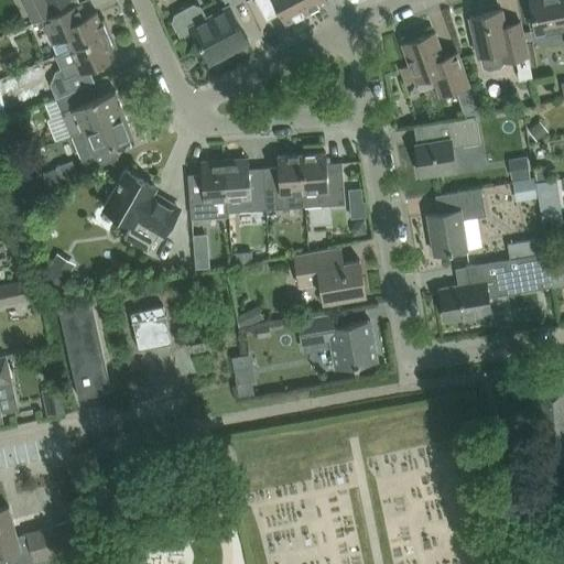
[(42,18),(53,13),(45,0),(22,0),(34,21),(42,18)]
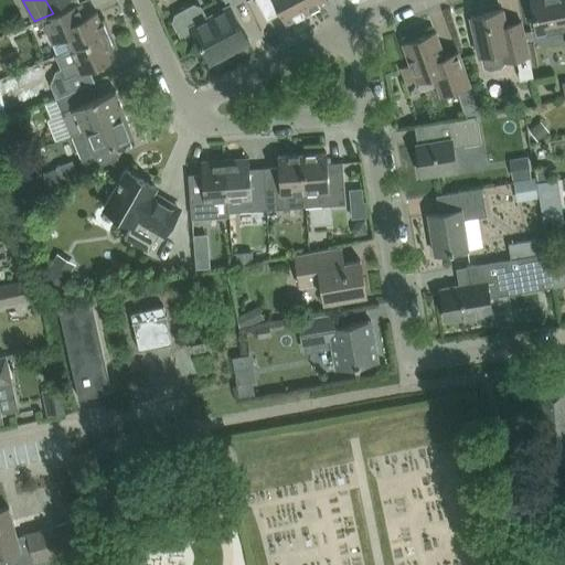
[(45,0),(53,13),(80,2),(78,0),(45,0)]
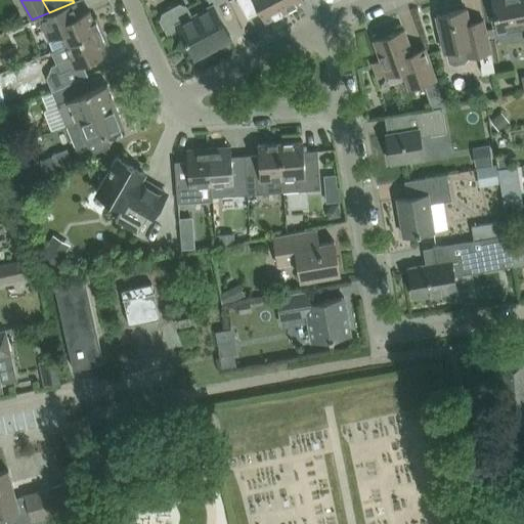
[(285,10),(279,0),(237,0),(248,18),(260,11),(265,20),(285,10)]
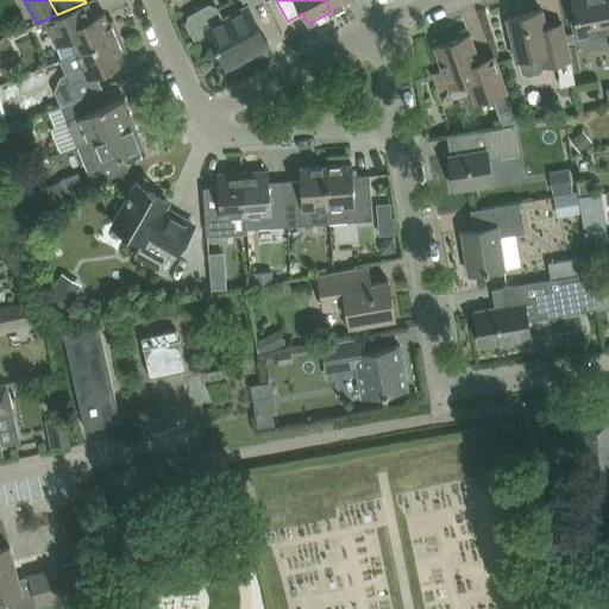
[(325,0),(331,12),(352,0),(325,0)]
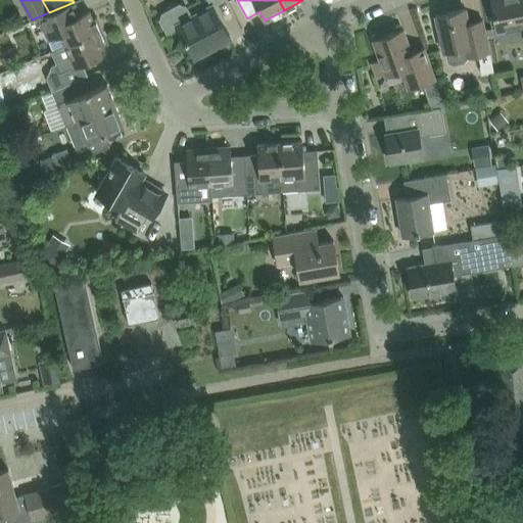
[(522,0),(490,0),(494,17),(496,30),(522,25),(522,0)]
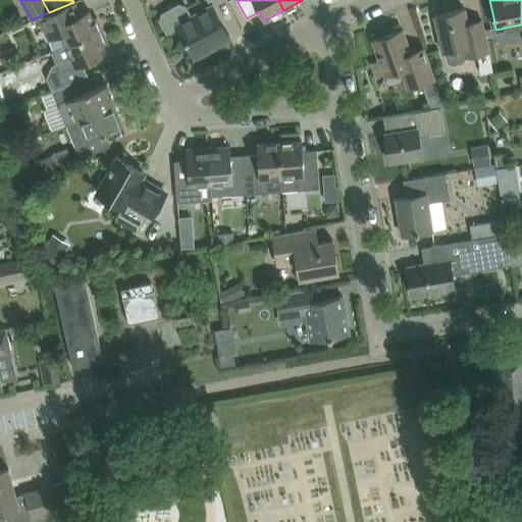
[(48,39),(53,50),(102,30),(96,16),(92,18),(89,11),(80,15),(74,1),(73,2),(49,12),(39,16),(48,39)]
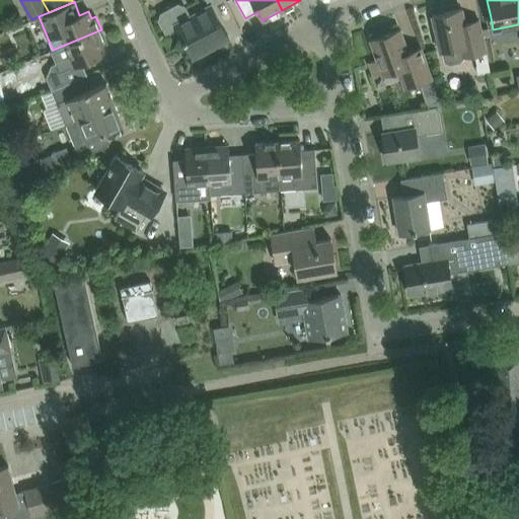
[(176,25),(177,28),(193,57),(209,49),(208,46),(227,35),(211,4),(191,15),(189,15),(183,5),(177,4),(161,13),(159,19),(166,31),(176,25)]
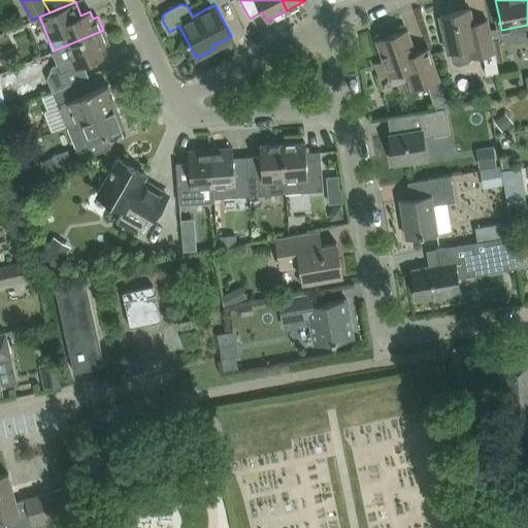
[(469,8),(439,15),(443,35),(444,40),(448,52),(449,52),(452,62),(457,65),(469,62),(471,57),(494,52),(492,42),(491,40),(487,20),(472,23),(469,8)]
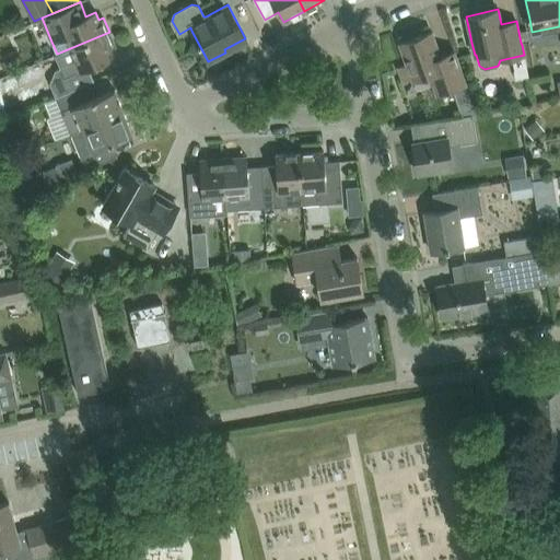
[(81,86),(94,80),(89,67),(114,56),(111,48),(115,46),(109,32),(57,54),(55,55),(60,68),(55,70),(49,83),(55,97),(81,86)]
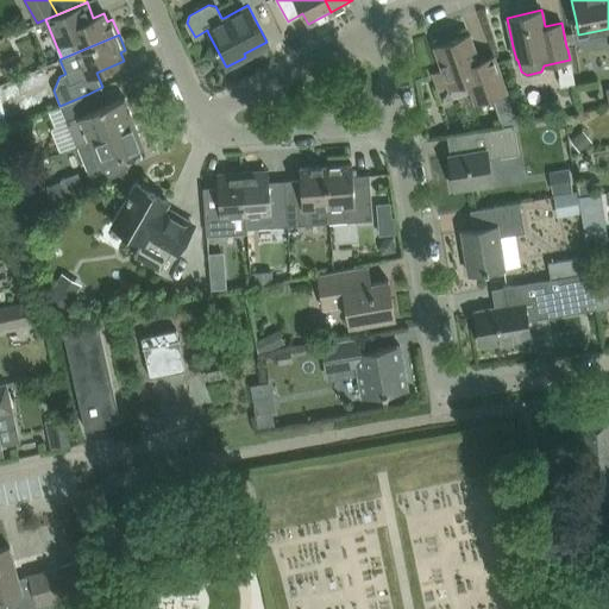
[(434,46),(443,70),(432,73),(438,88),(447,85),(449,87),(466,81),(473,101),(506,90),(494,56),(479,61),(470,35),(434,46)]
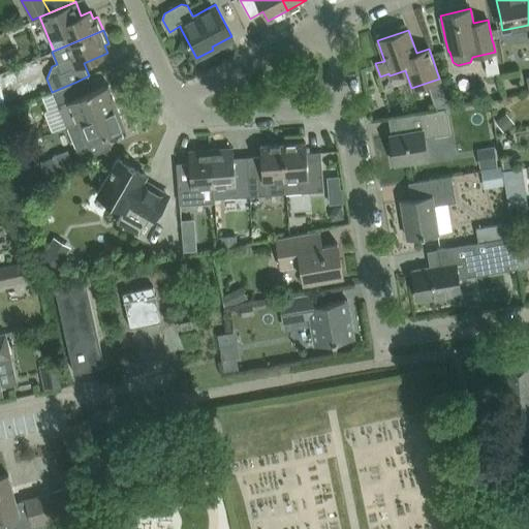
[(497,64),(485,66),(487,73),(499,71),(497,64)]
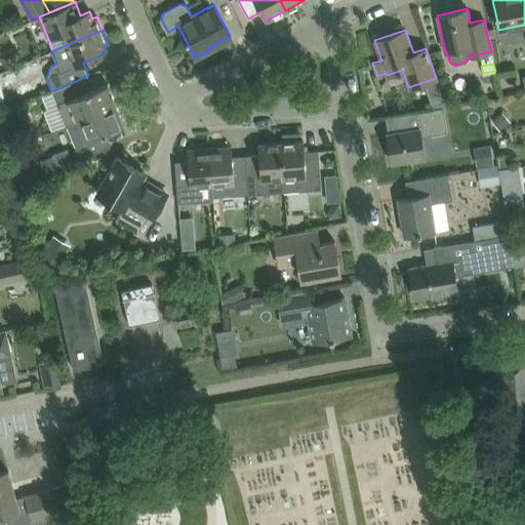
[(51,91),(66,124),(115,104),(107,83),(81,93),(76,81),(51,91)]
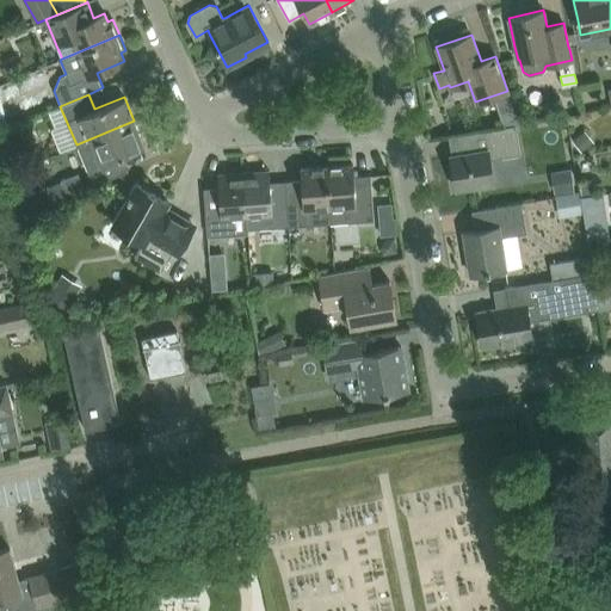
[(513,107),(499,112),(504,127),(516,124),(519,123),(513,107)]
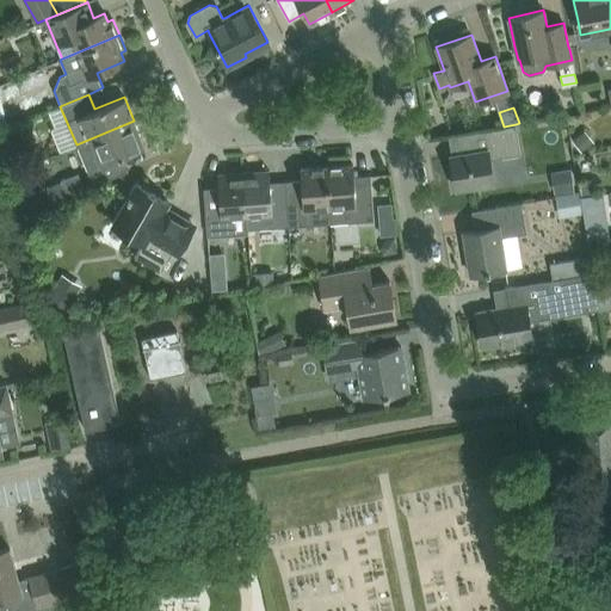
[(93,185),(97,183),(99,183),(121,173),(115,158),(144,146),(134,121),(76,144),(87,168),(86,168),(93,185)]
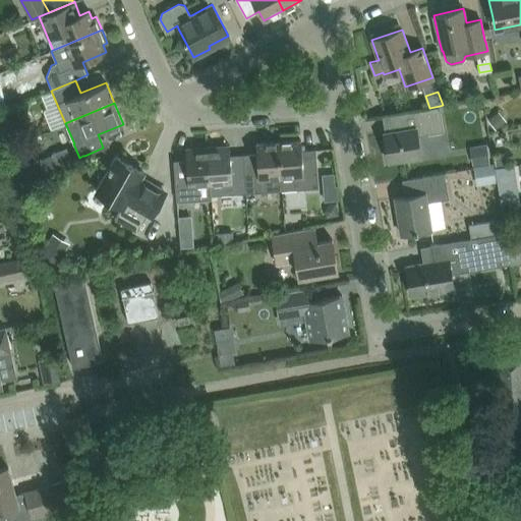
[(389,162),(409,158),(421,157),(417,135),(444,131),(440,106),(429,108),(415,110),(411,111),(391,114),(394,130),(384,131),(389,162)]
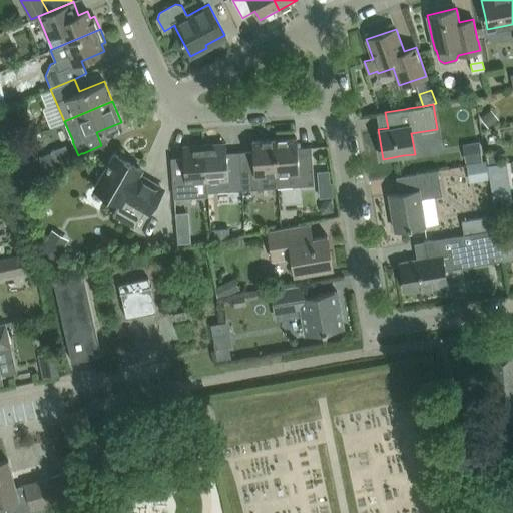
[(488,127),(498,119),(491,109),(481,117),(488,127)]
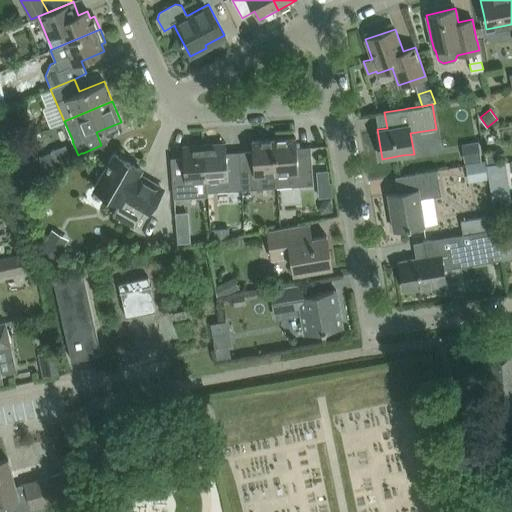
[(10,131),(1,135),(5,145),(14,141),(10,131)]
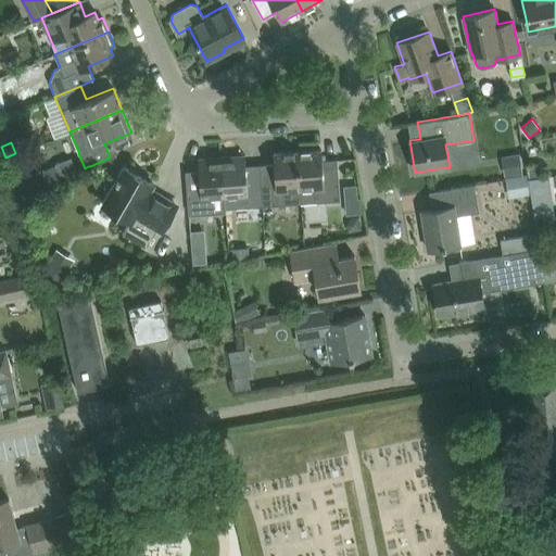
[(298,151),(301,202),(340,199),(337,159),(321,160),(321,149),(298,151)]
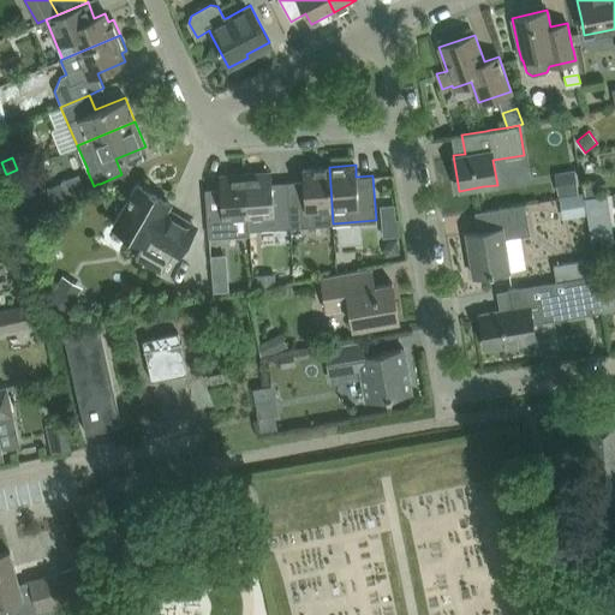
[(290,227),(333,224),(329,167),(303,169),(303,181),(286,181),(290,227)]
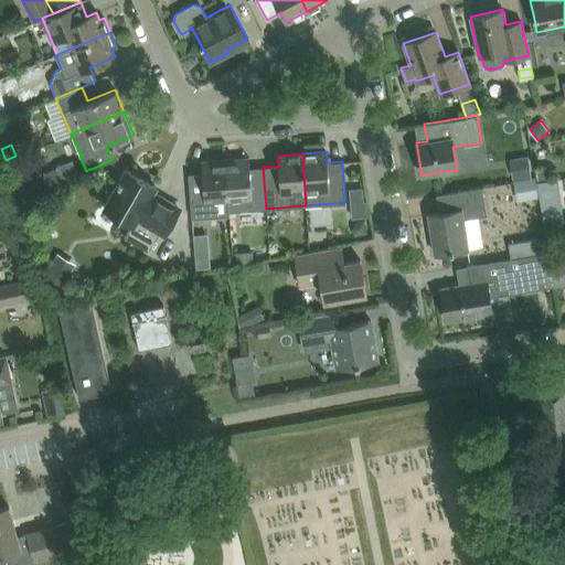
[(18,157),(7,161),(10,171),(22,166),(18,157)]
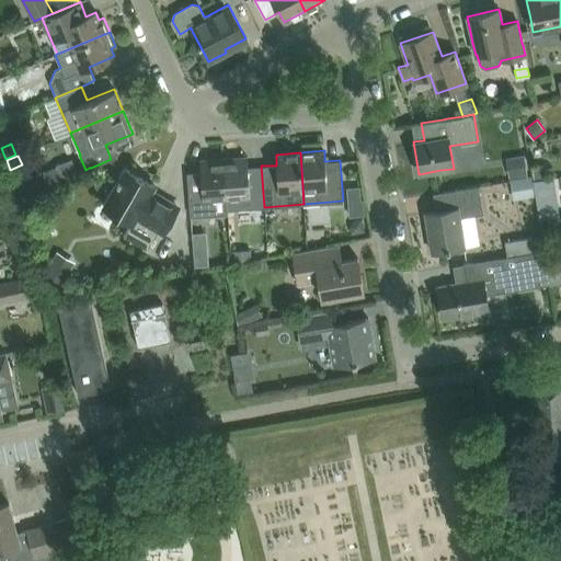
[(524,156),(506,158),(510,178),(526,174),(524,156)]
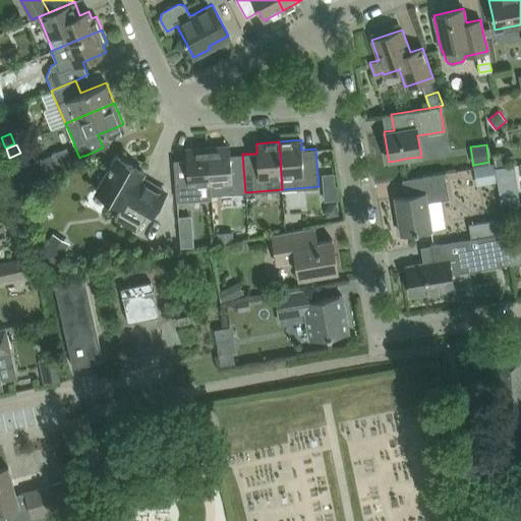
[(245,192),(242,154),(230,155),(230,150),(229,146),(219,146),(208,147),(211,183),(210,183),(211,194),(245,192)]
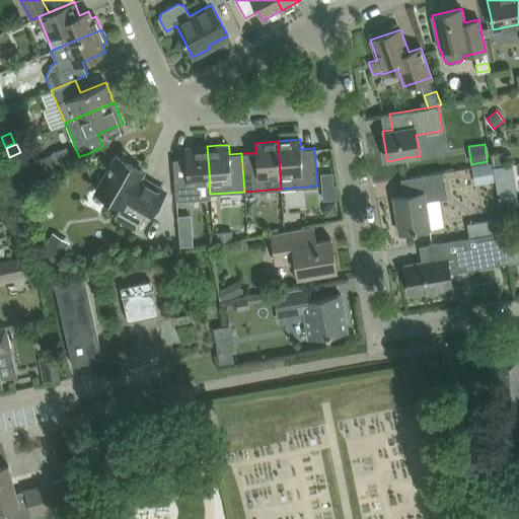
[(184,152),(186,159),(172,161),(174,180),(175,200),(210,198),(210,194),(209,182),(210,182),(207,146),(195,147),(184,148),(184,152)]
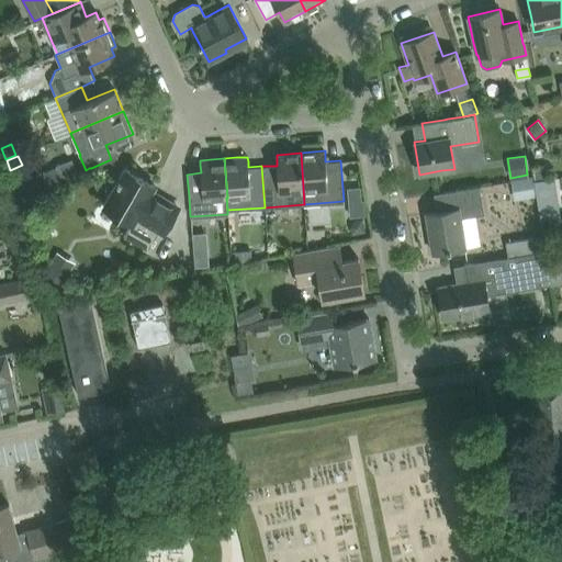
[(544,164),(534,166),(535,179),(547,177),(544,164)]
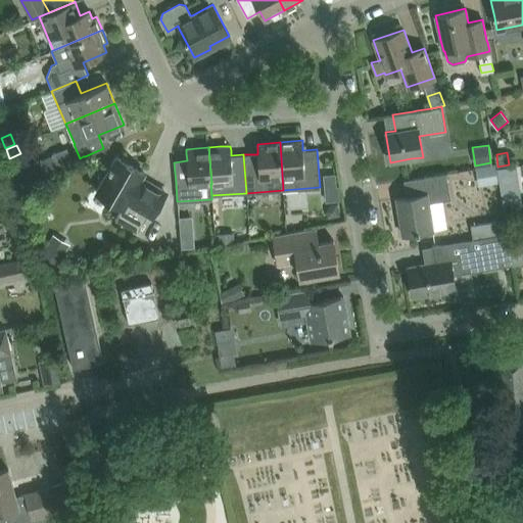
[(52,156),(42,160),(47,172),(57,168),(52,156)]
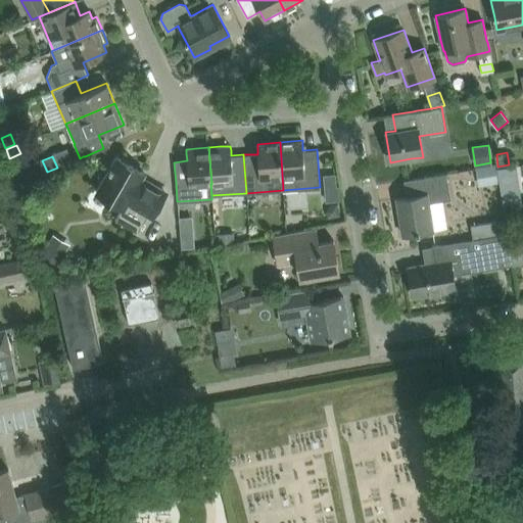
[(114,219),(137,232),(147,214),(152,217),(165,193),(150,185),(149,186),(140,181),(144,174),(116,157),(106,175),(96,192),(122,207),(114,219)]
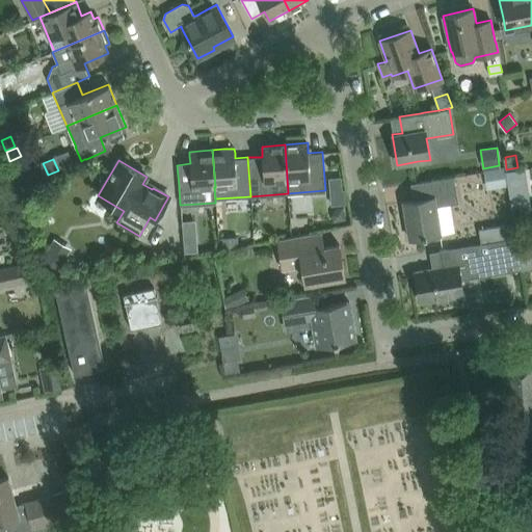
[(504,167),(486,170),(489,187),(506,184),(504,167)]
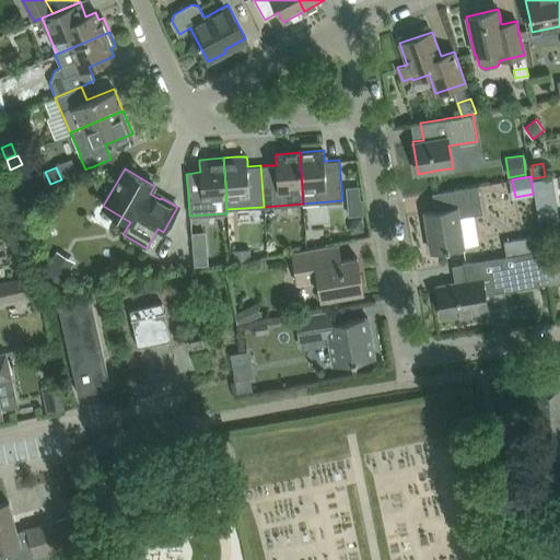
[(551,178),(532,182),(534,197),(553,193),(551,178)]
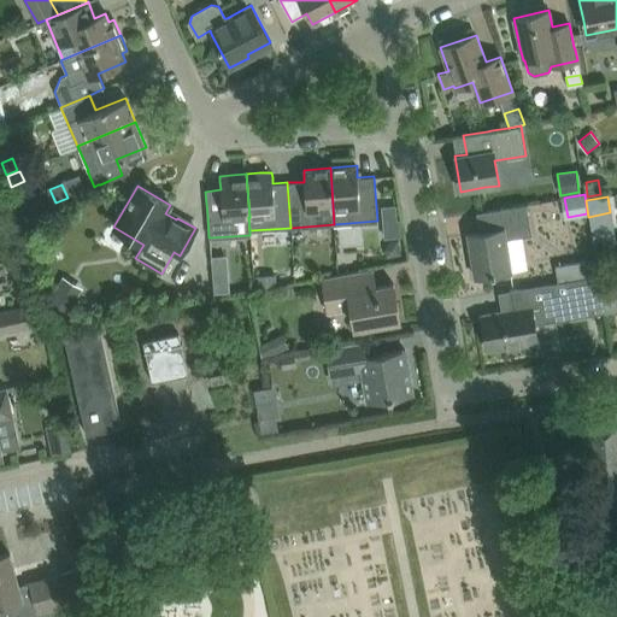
[(475,276),(498,272),(501,272),(511,271),(505,239),(532,235),(527,204),(507,207),(500,209),(476,212),(480,231),(468,234),(475,276)]
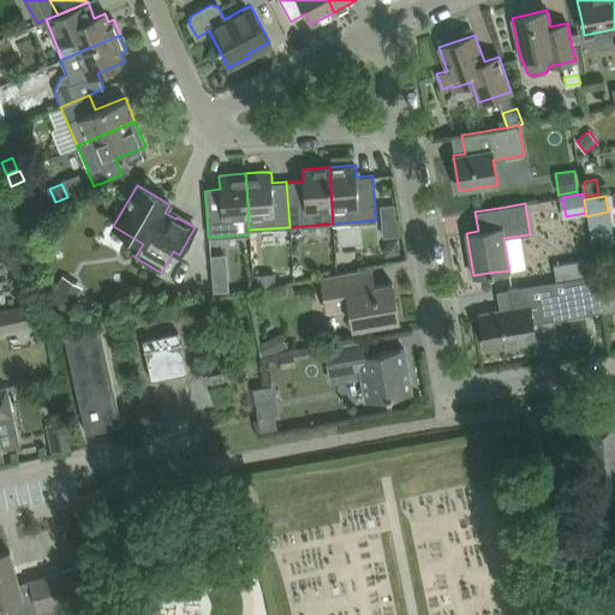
[(394,204),(380,206),(381,220),(395,219),(394,204)]
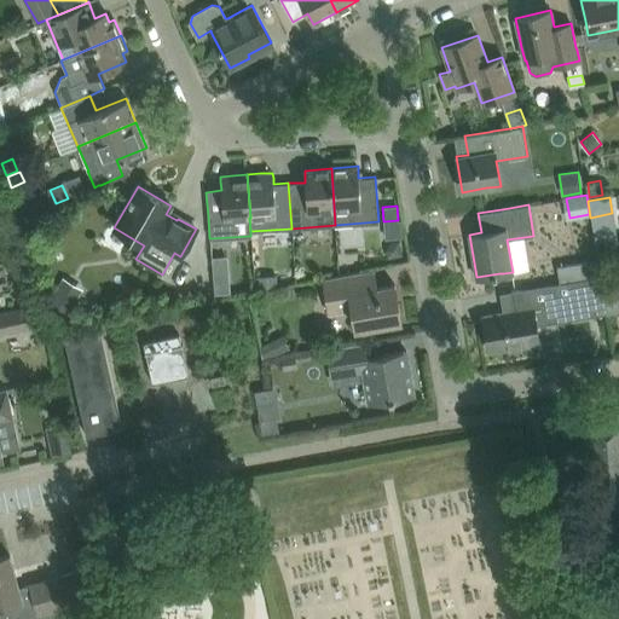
[(392,242),(387,248),(389,258),(403,255),(400,239),(392,242)]
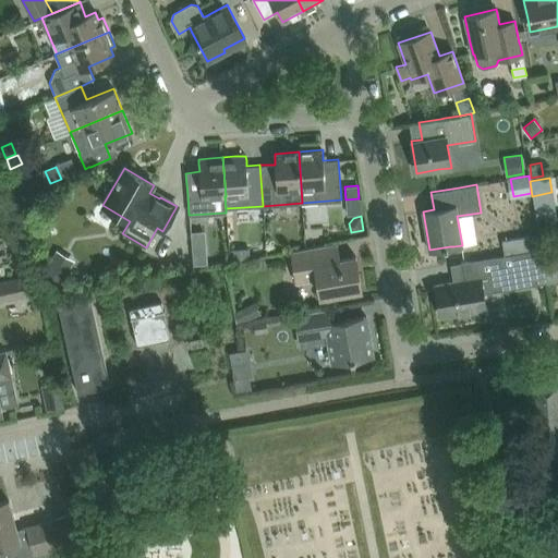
[(502,240),(505,255),(542,249),(538,233),(502,240)]
